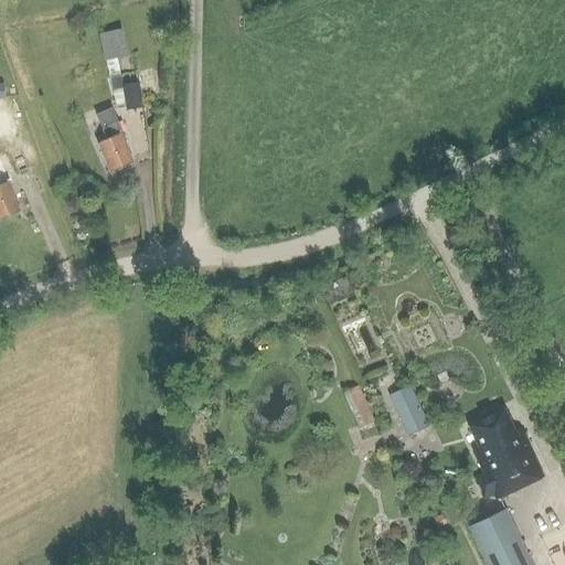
[(120,25),(98,32),(106,60),(128,53),(120,25)]
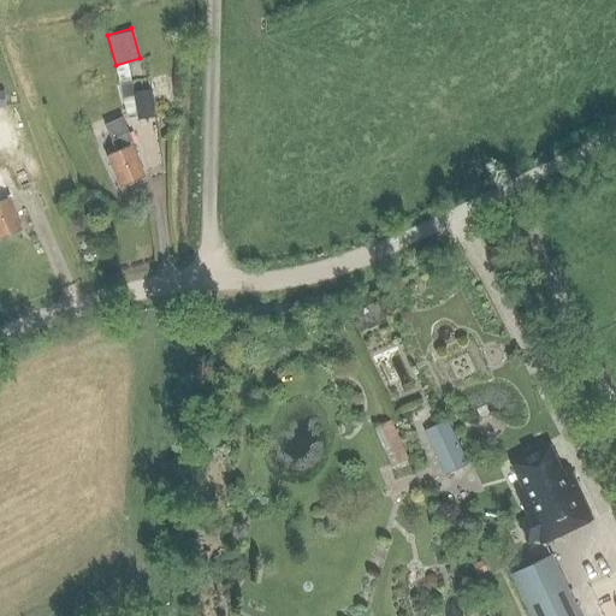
[(131,82),(129,82),(135,107),(138,122),(157,117),(153,101),(147,80),(147,77),(131,82)]
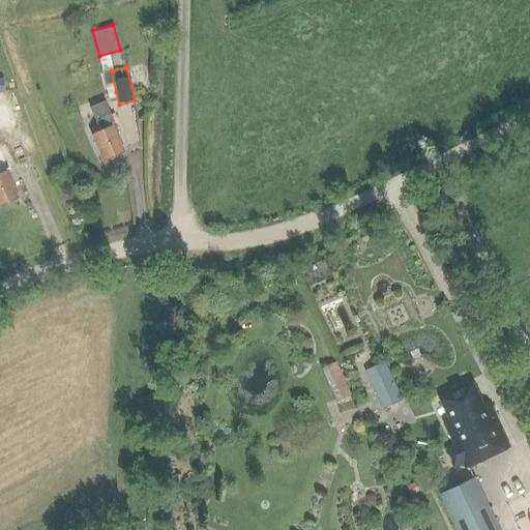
[(104,101),(89,108),(99,130),(92,134),(104,160),(123,152),(115,134),(118,133),(104,101)]
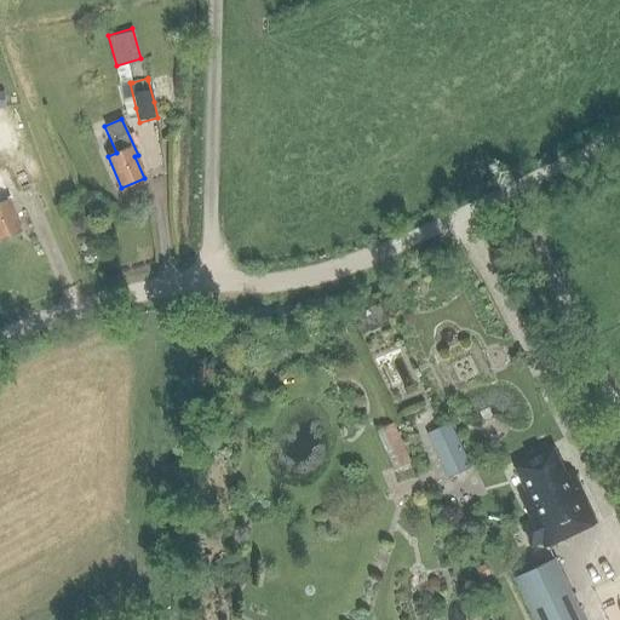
[(0,240),(19,231),(21,231),(11,210),(13,208),(26,204),(5,156),(0,158),(0,240)]
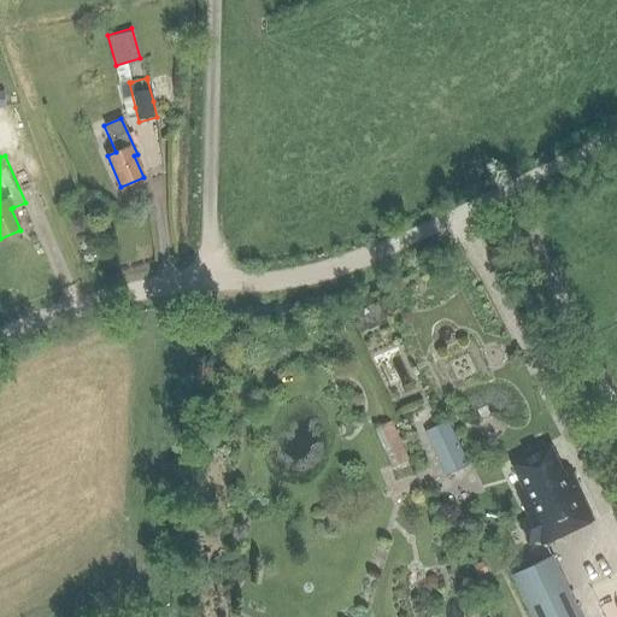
[(407,459),(391,421),(374,428),(391,466),(407,459)]
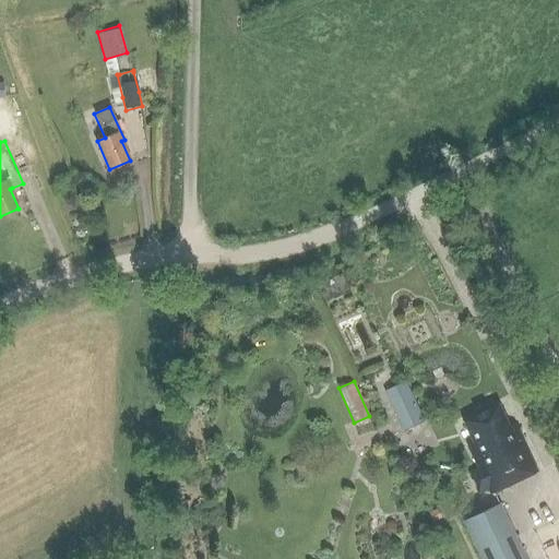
[(405,382),(384,392),(403,432),(425,423),(405,382)]
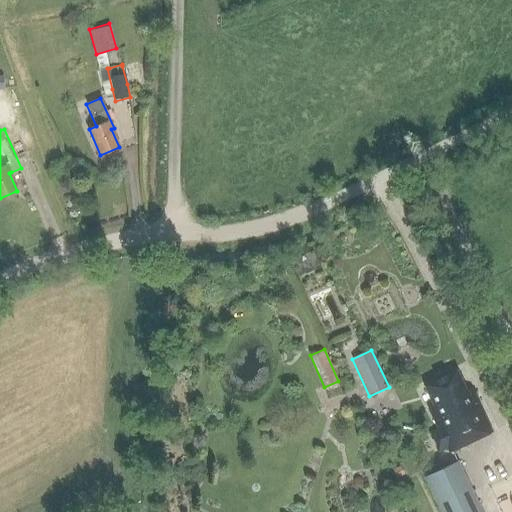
[(456,370),(424,385),(434,406),(429,408),(438,428),(429,432),(438,451),(447,447),(449,451),(491,431),(471,389),(466,391),(456,370)]
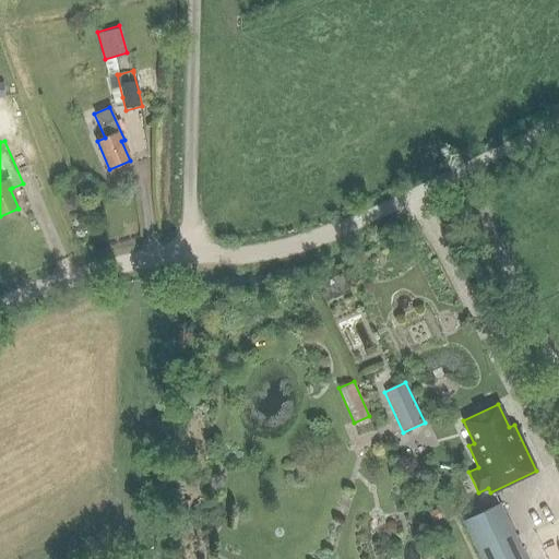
[(524,558),(499,502),(462,519),(480,558),(524,558)]
